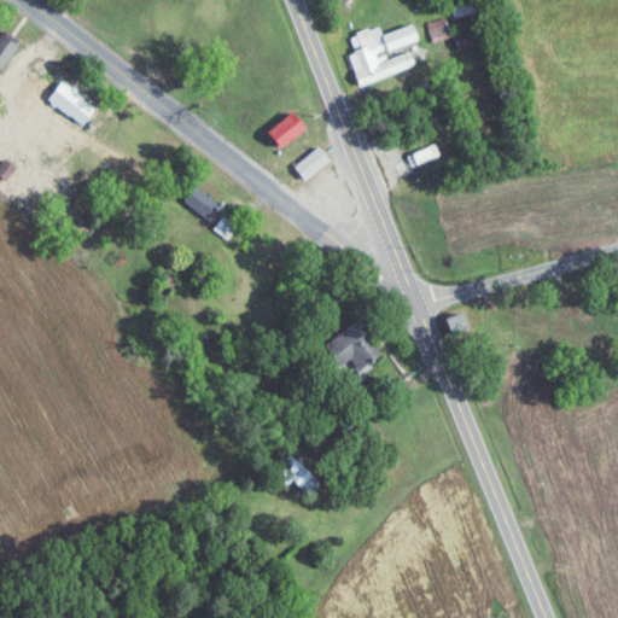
[(474,0),(449,6),(452,18),(484,10),(481,0),(474,0)]
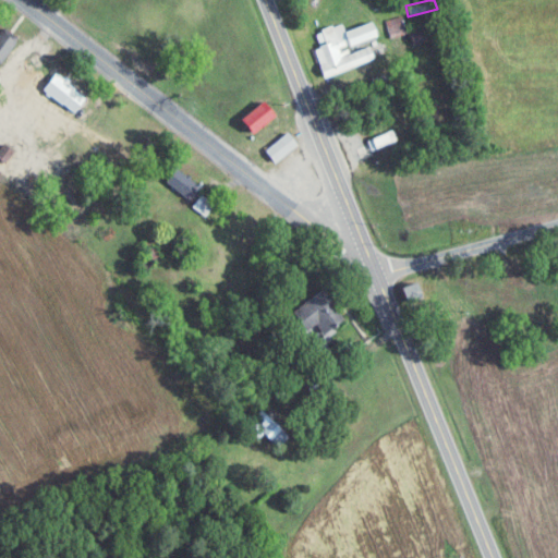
[(401,16),(405,33),(389,38),(384,21),(401,16)]
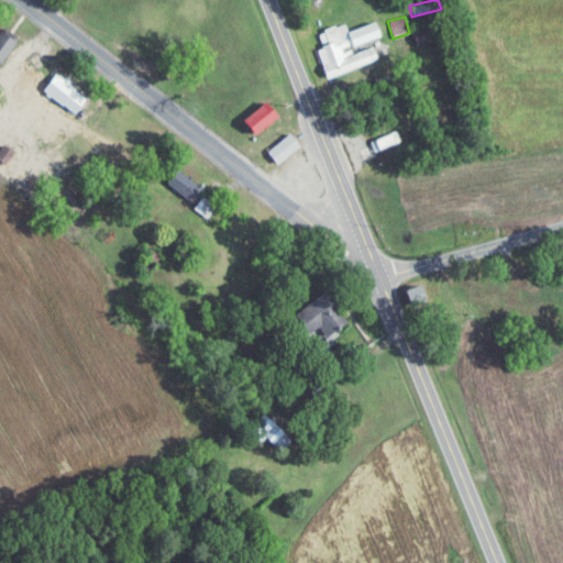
[(373,22),(379,39),(349,50),(351,55),(371,47),(375,59),(327,77),(317,50),(320,48),(320,46),(322,45),(318,35),(324,33),(322,30),(333,25),(334,28),(345,23),(349,31),(373,22)]
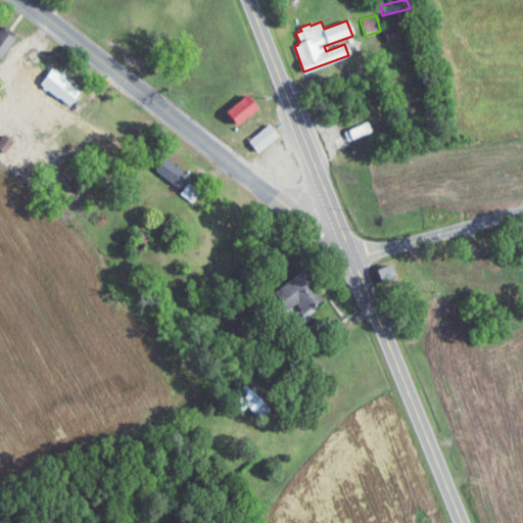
[(0,29),(2,26),(14,35),(11,39),(13,41),(0,59),(0,29)]
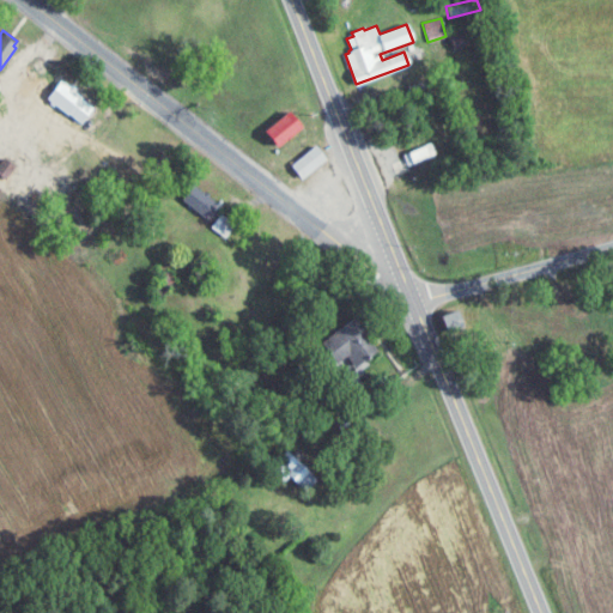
[(461,34),(465,42),(451,47),(449,38),(461,34)]
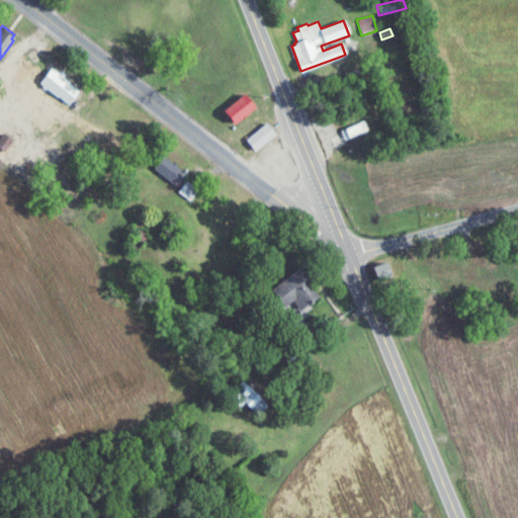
[(50,67),(57,73),(58,71),(63,74),(61,77),(78,91),(67,105),(37,82),(50,67)]
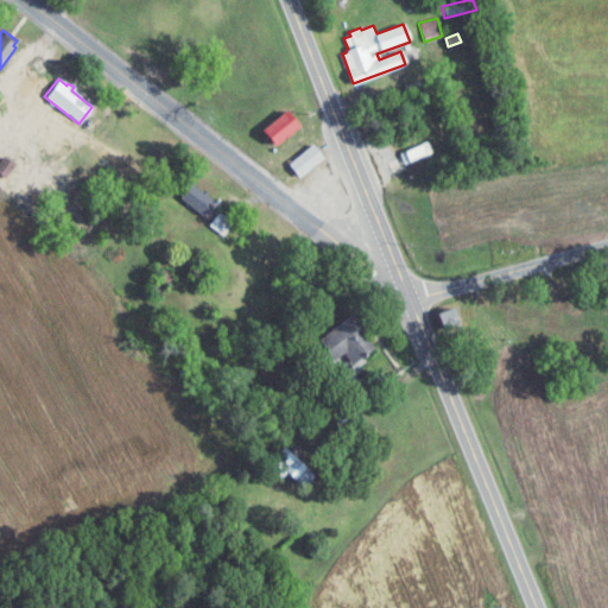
[(400,84),(419,81),(420,84),(422,90),(403,94),(400,84)]
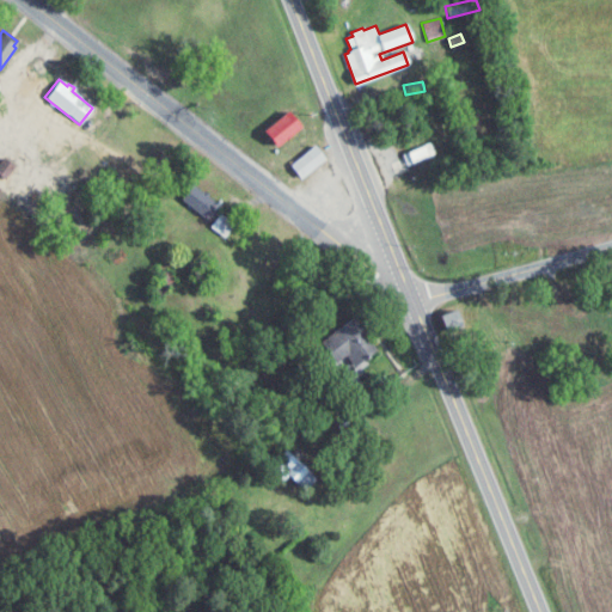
[(402,92),(403,97),(405,104),(386,110),(383,98),(402,92)]
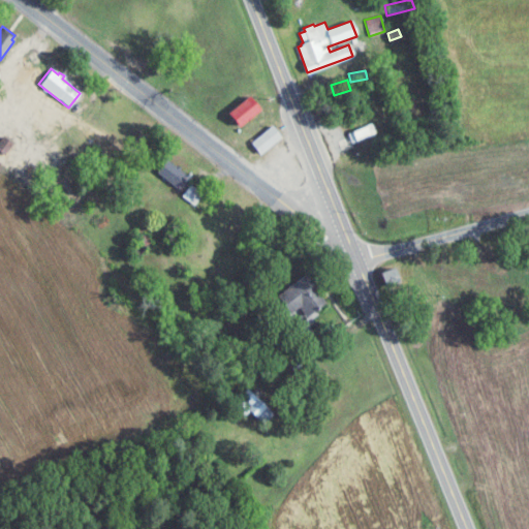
[(247,96),(259,111),(238,127),(226,114),(247,96)]
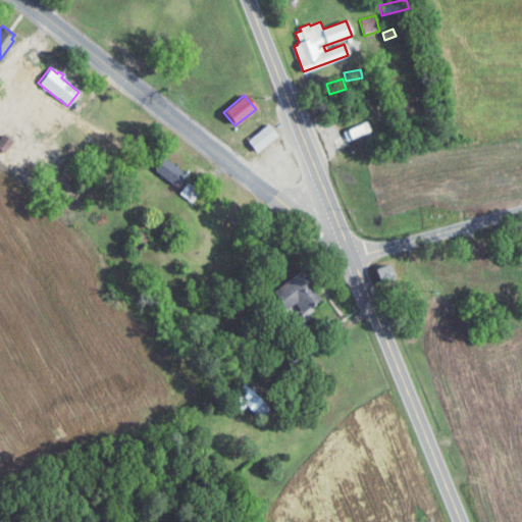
[(343,132),(356,126),(367,122),(370,133),(347,142),(343,132)]
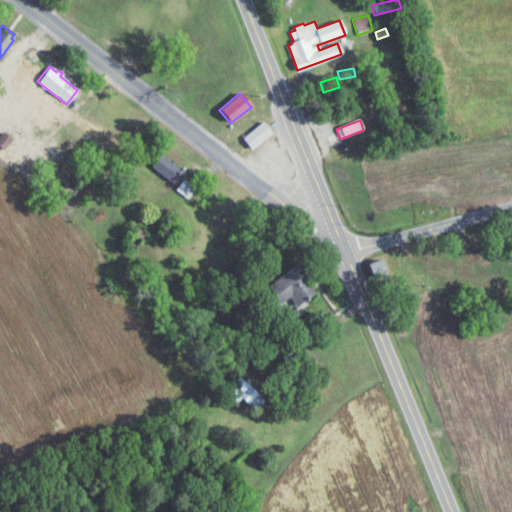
[(160,154),(169,161),(170,159),(174,162),(172,164),(178,168),(169,180),(151,166),(160,154)]
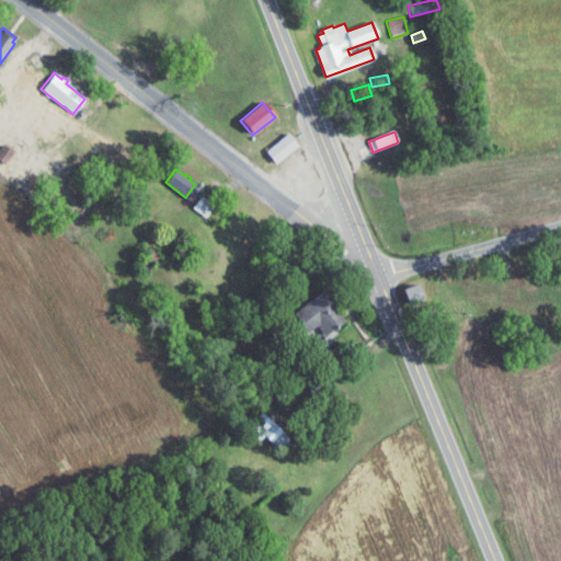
[(201,195),(207,201),(215,206),(205,218),(192,208),(201,195)]
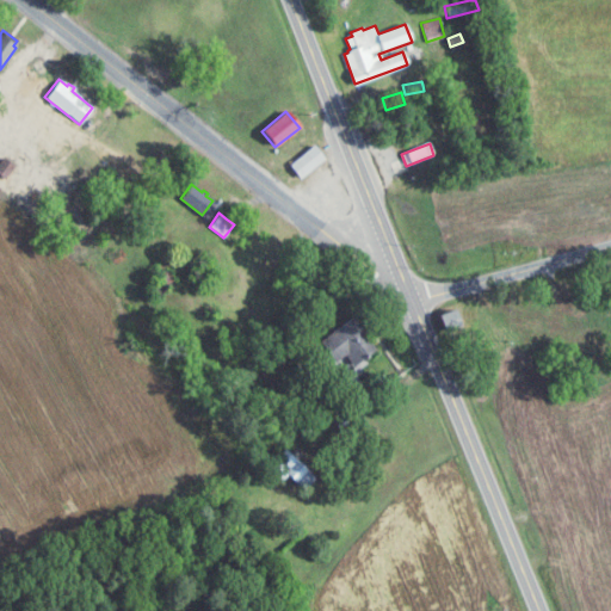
[(355,318),(376,351),(360,362),(353,350),(333,363),(319,340),(355,318)]
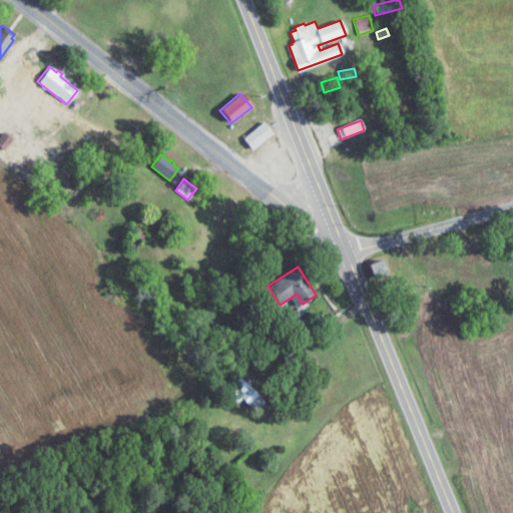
[(239,377),(265,402),(254,412),(240,398),(234,404),(223,393),(239,377)]
